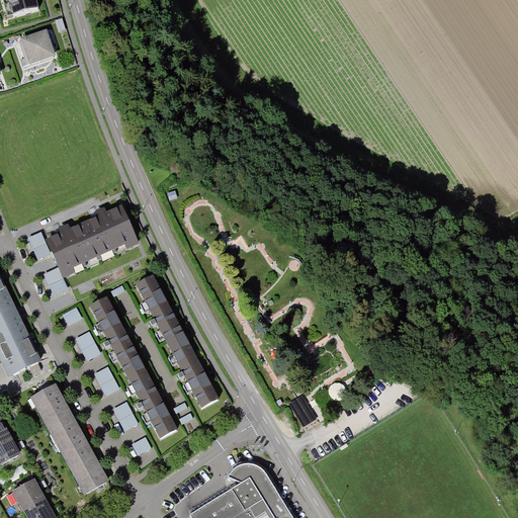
[(1,0),(6,20),(39,12),(36,0),(1,0)]
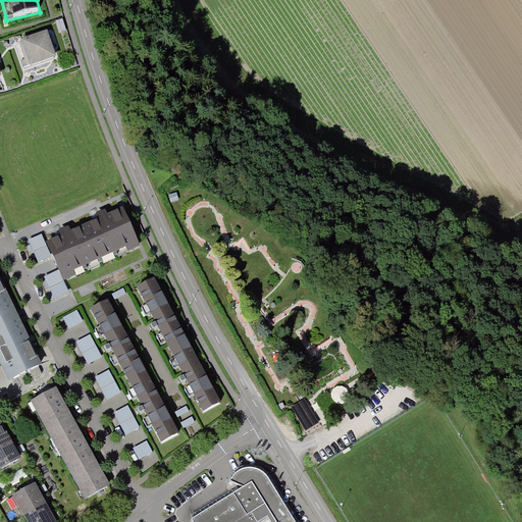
[(48,31),(14,42),(23,69),(57,58),(52,44),(48,31)]
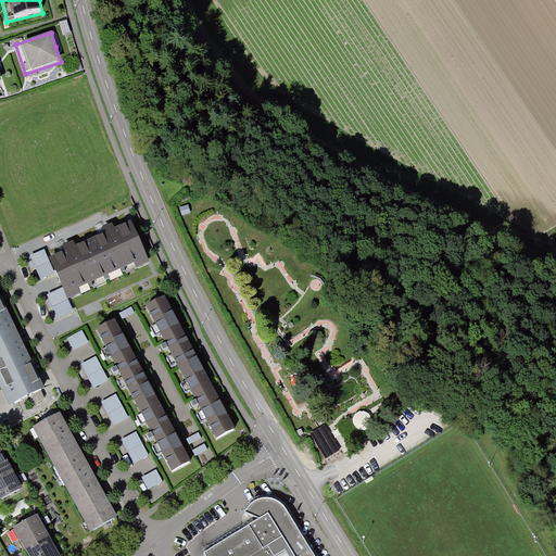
[(150,263),(131,220),(114,228),(112,224),(103,228),(105,234),(75,248),(73,241),(63,245),(66,251),(49,258),(55,274),(62,288),(67,301),(83,294),(80,289),(88,286),(90,289),(95,287),(93,283),(104,278),(105,280),(110,279),(109,276),(121,270),(123,274),(126,272),(125,268),(134,265),(136,269),(150,263)]
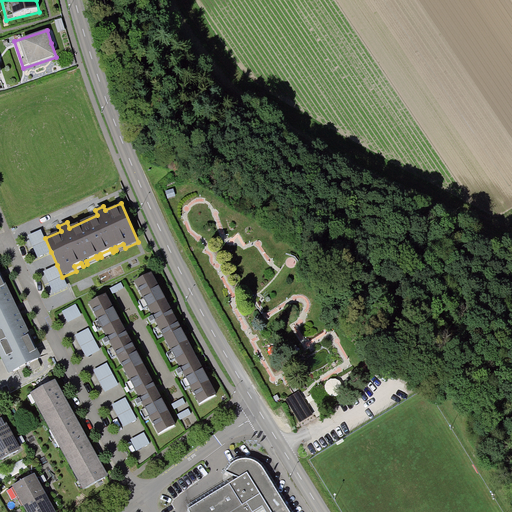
[(41,230),(29,236),(38,257),(51,252),(45,238),(41,230)]
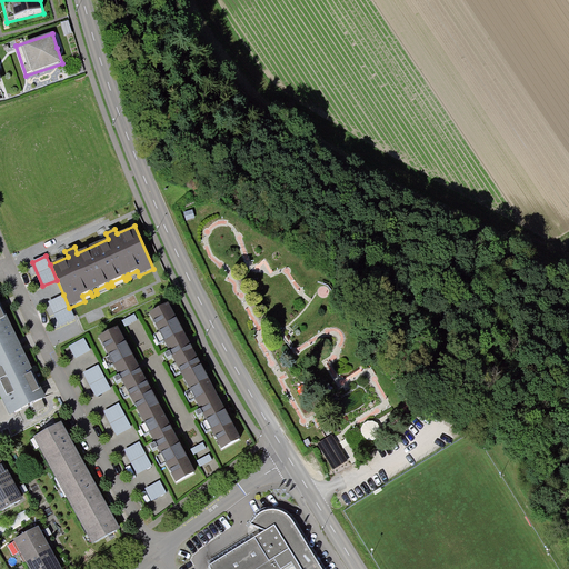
[(69,308),(63,295),(48,302),(60,326),(75,318),(69,308)]
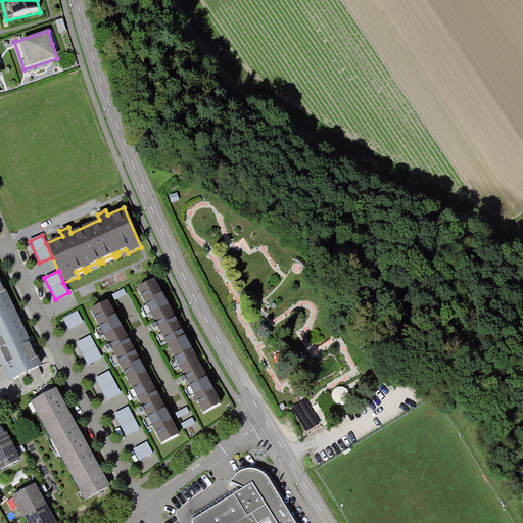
[(155,279),(137,289),(169,347),(187,337),(155,279)]
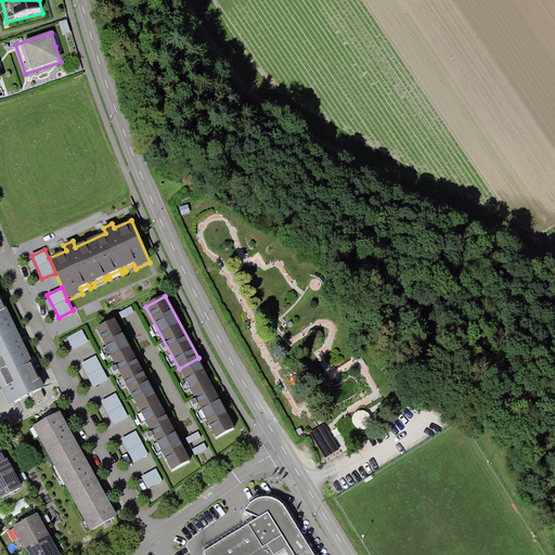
[(20,338),(0,298),(0,386),(9,404),(43,387),(20,338)]
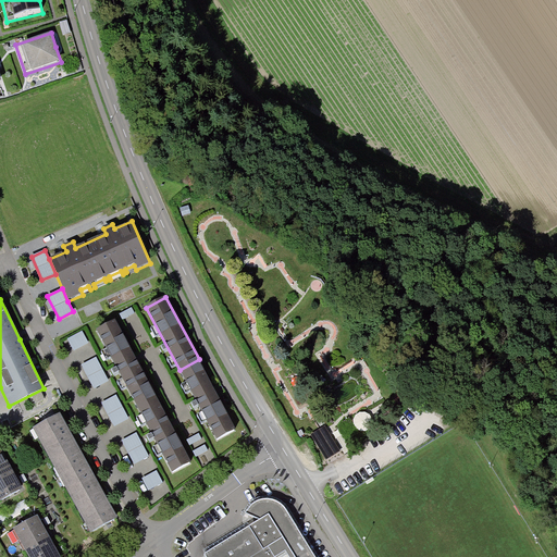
[(116,321),(98,331),(134,399),(152,390),(116,321)]
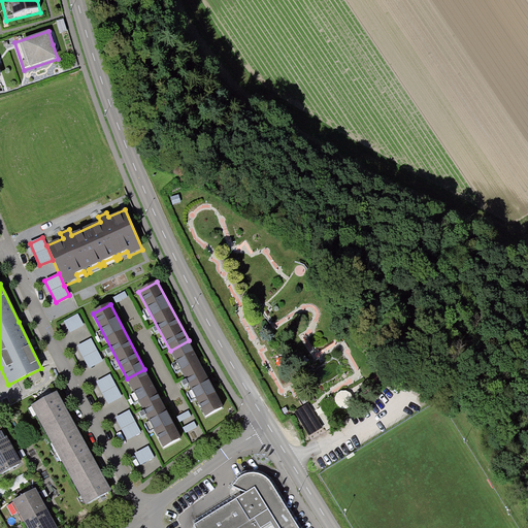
[(77,315),(64,323),(70,332),(84,325),(77,315)]
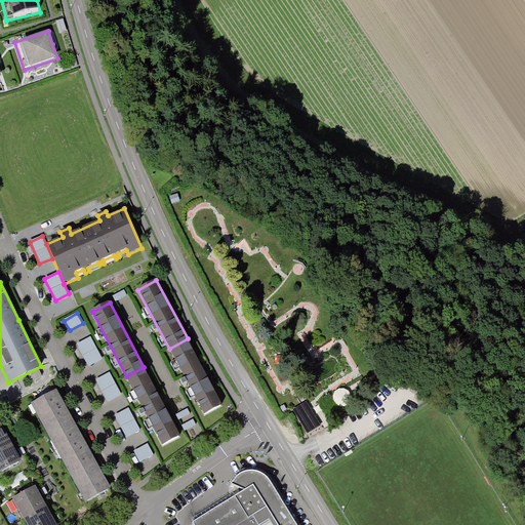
[(91,336),(76,345),(88,367),(104,359),(91,336)]
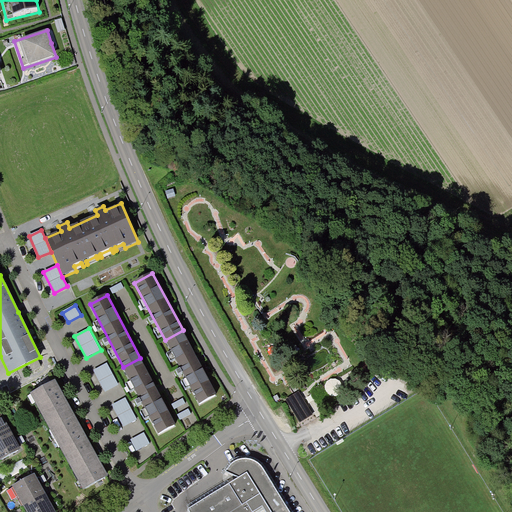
[(183,330),(165,340),(180,369),(200,406),(218,396),(183,330)]
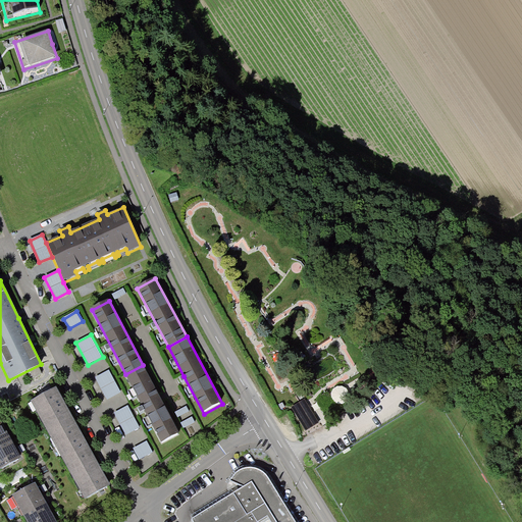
[(179,434),(143,365),(125,374),(143,407),(162,444),(179,434)]
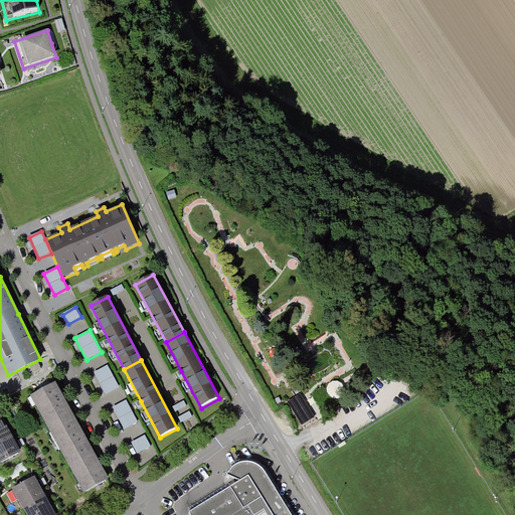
[(109,365),(94,373),(106,395),(121,387),(109,365)]
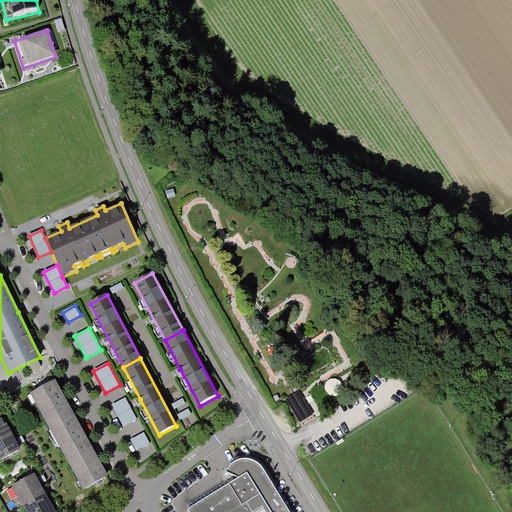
[(31,394),(45,420),(70,406),(56,381),(31,394)]
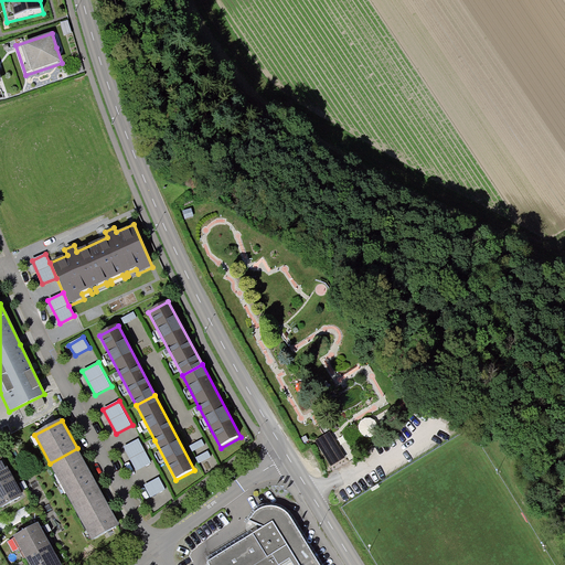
[(140,439),(124,447),(137,471),(152,462),(140,439)]
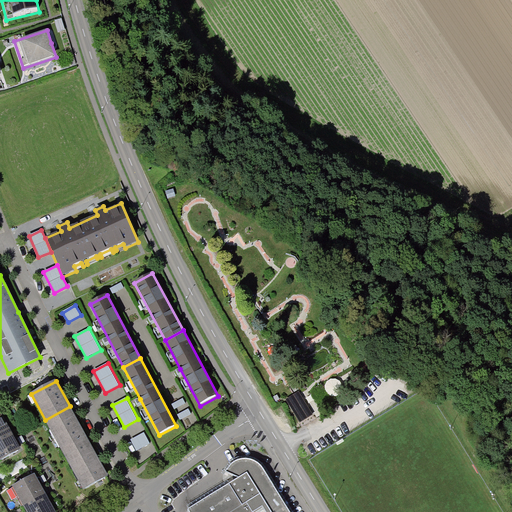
[(45,420),(58,445),(83,431),(70,406),(45,420)]
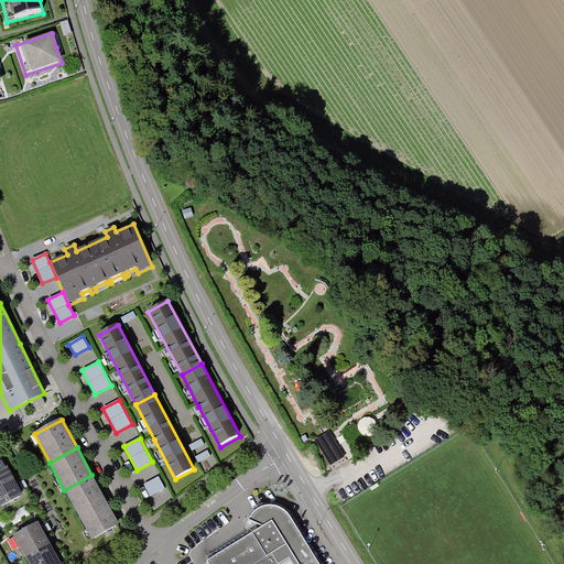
[(0,480),(12,474),(0,451),(0,480)]
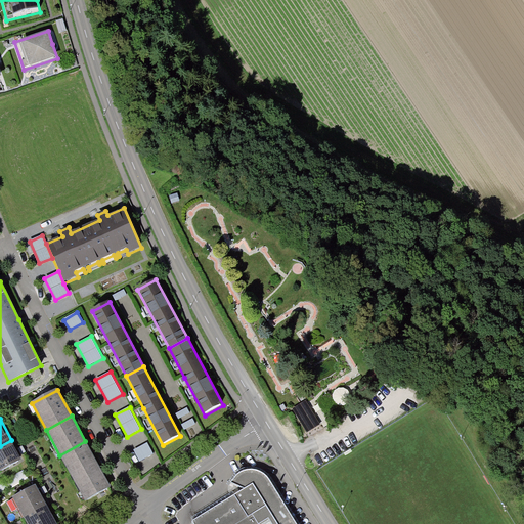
[(0,473),(23,461),(11,440),(0,446),(0,473)]
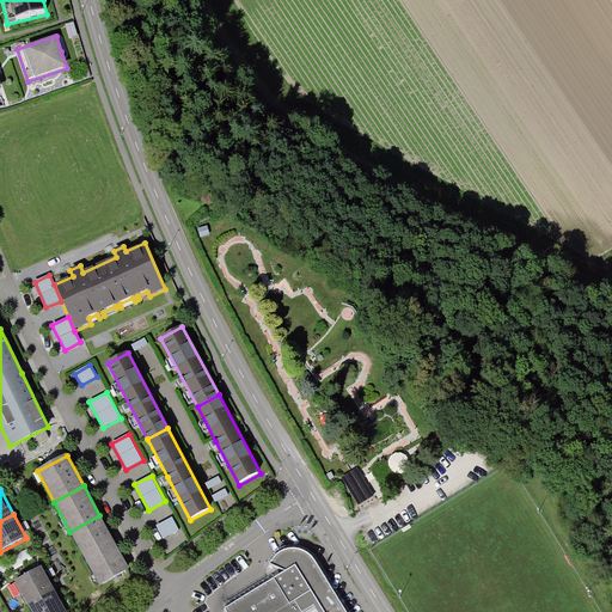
[(69,532),(84,558),(114,540),(99,515),(69,532)]
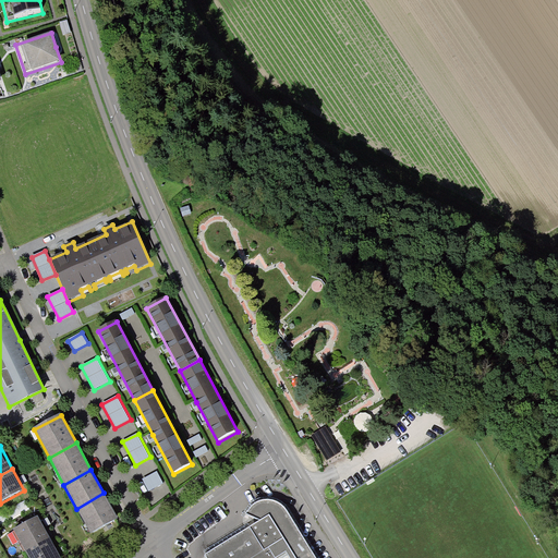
[(157,472),(143,480),(149,492),(164,484),(157,472)]
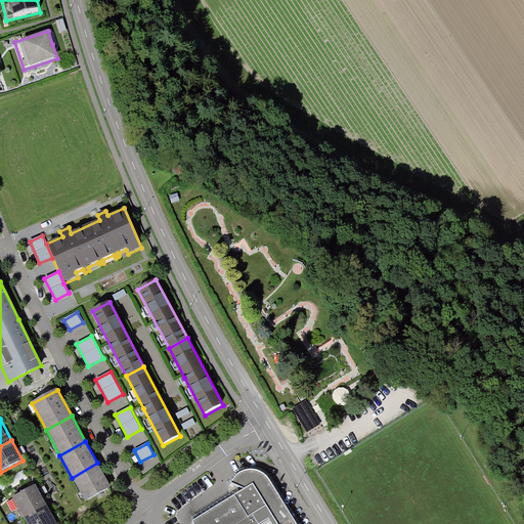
[(72,478),(85,503),(113,488),(97,463),(72,478)]
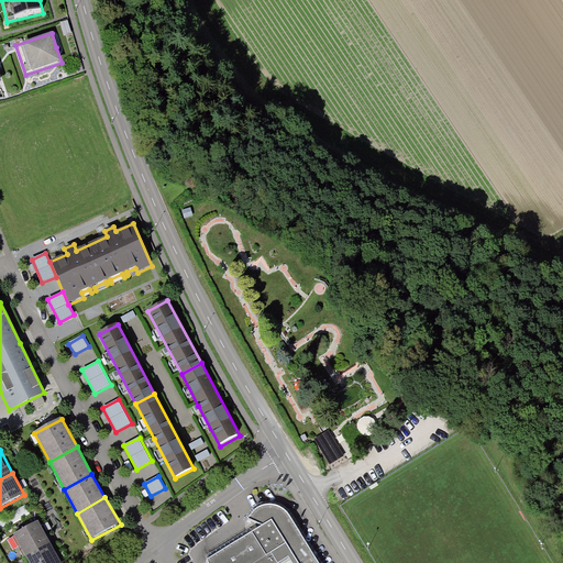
[(318,562),(289,516),(283,509),(275,507),(272,506),(268,506),(260,507),(253,512),(250,520),(262,526),(207,561),(208,562),(318,562)]
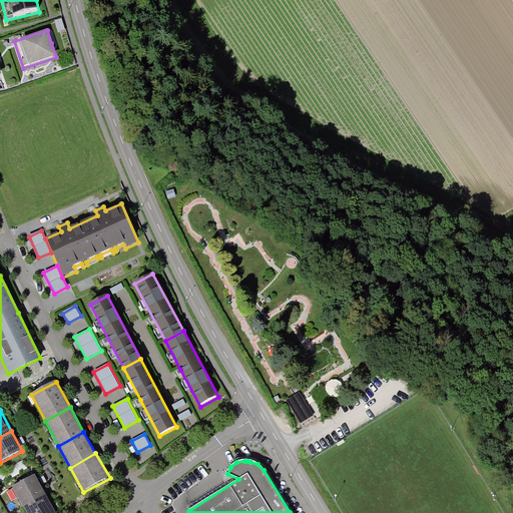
[(46,495),(35,475),(11,488),(22,508),(46,495)]
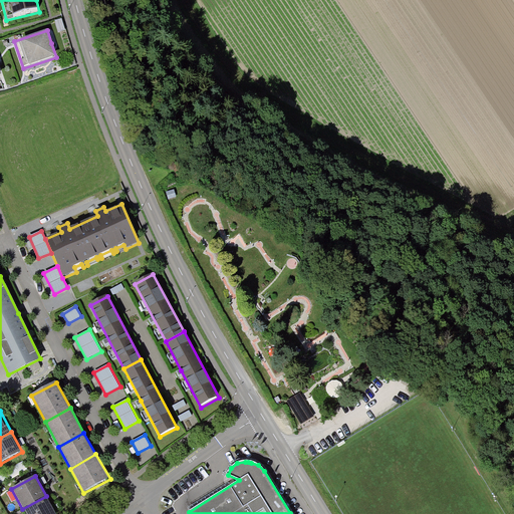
[(55,513),(46,496),(22,509),(25,513),(55,513)]
